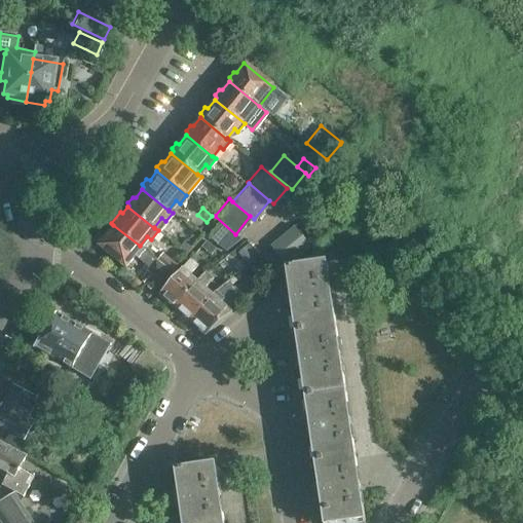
[(219,221),(209,235),(223,247),(238,236),(219,221)]
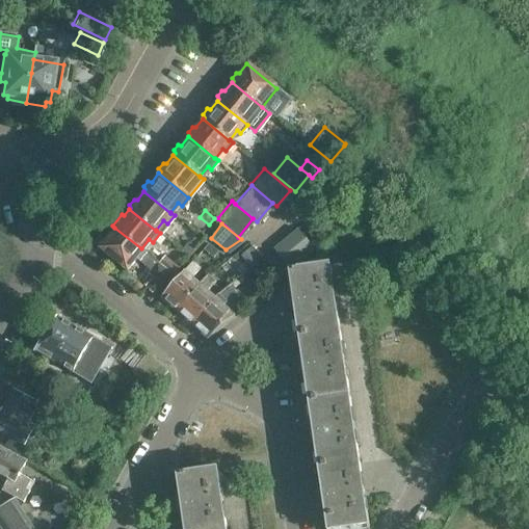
[(271,244),(287,264),(310,245),(295,226),(271,244)]
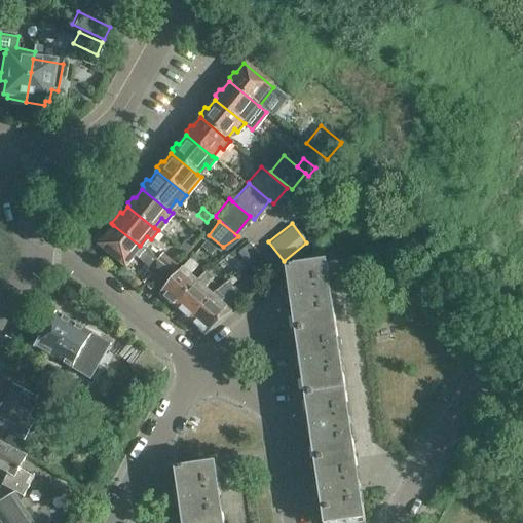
[(101,240),(98,244),(101,246),(100,247),(105,251),(106,250),(113,256),(112,257),(120,263),(121,262),(124,265),(133,254),(137,257),(144,248),(140,246),(113,225),(108,231),(105,229),(98,238),(101,240)]
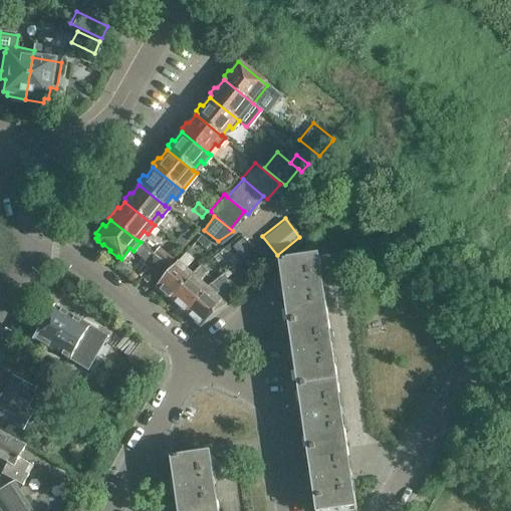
[(179,227),(189,234),(194,228),(184,221),(179,227)]
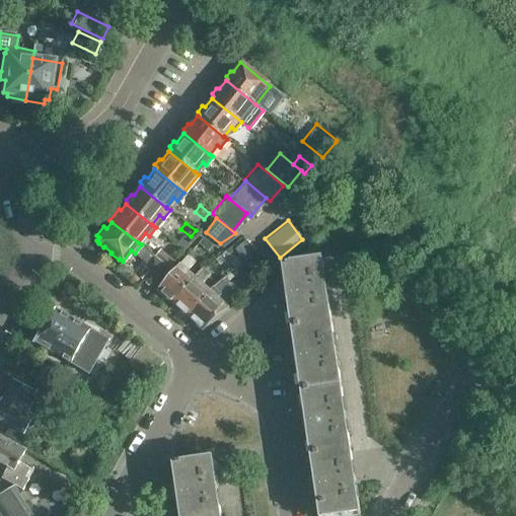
[(196,242),(205,250),(210,244),(201,236),(196,242)]
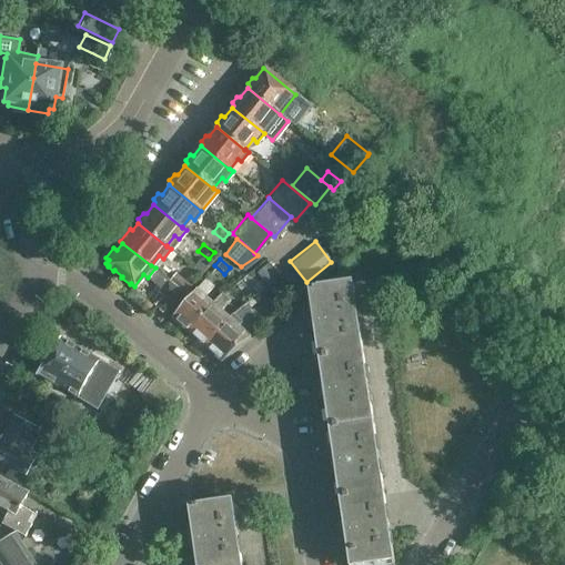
[(265,262),(255,271),(265,284),(275,275),(265,262)]
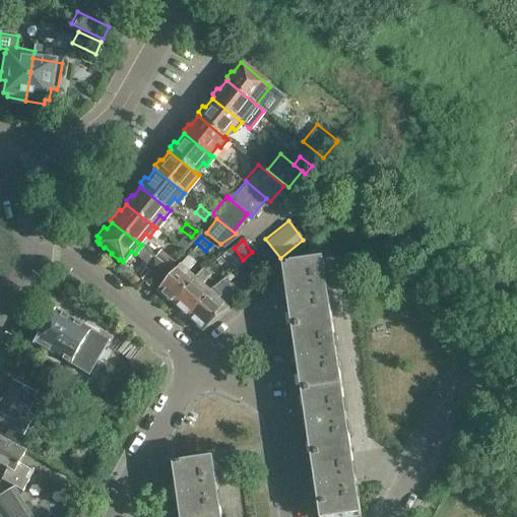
[(158,248),(153,253),(168,265),(173,259),(158,248)]
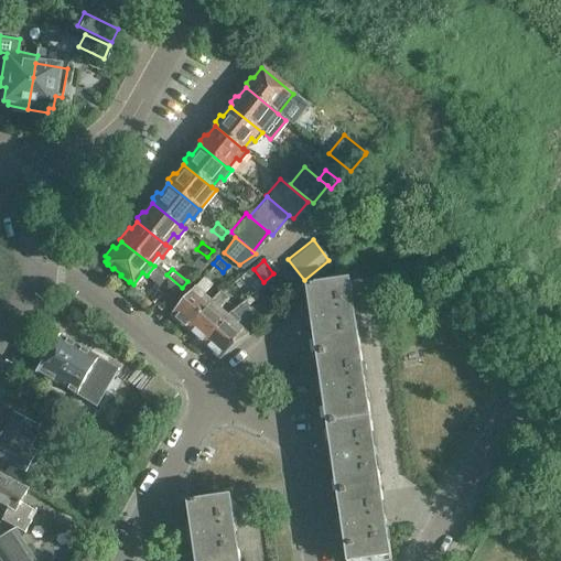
[(185,327),(185,328),(211,300),(202,292),(211,282),(203,276),(169,313),(177,320),(175,322),(184,330),(185,327)]
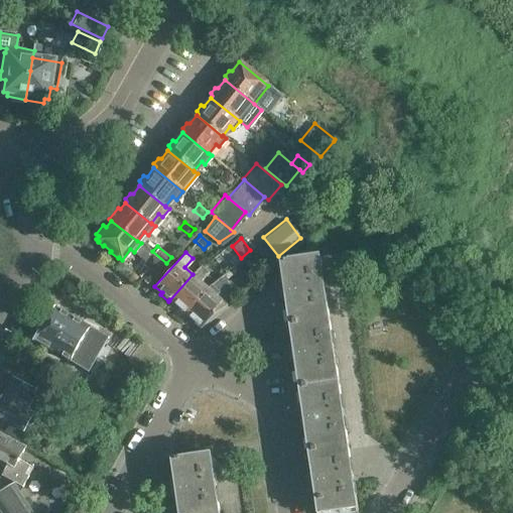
[(278,258),(287,323),(328,316),(317,252),(278,257),(278,258)]
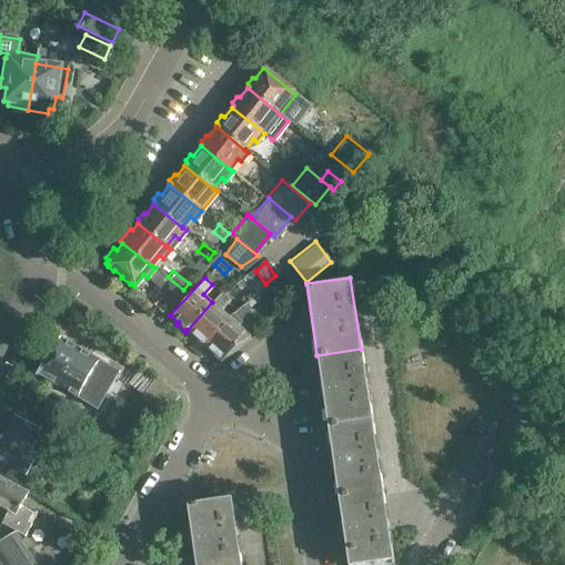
[(164,312),(182,291),(167,279),(158,290),(163,294),(154,304),(164,312)]
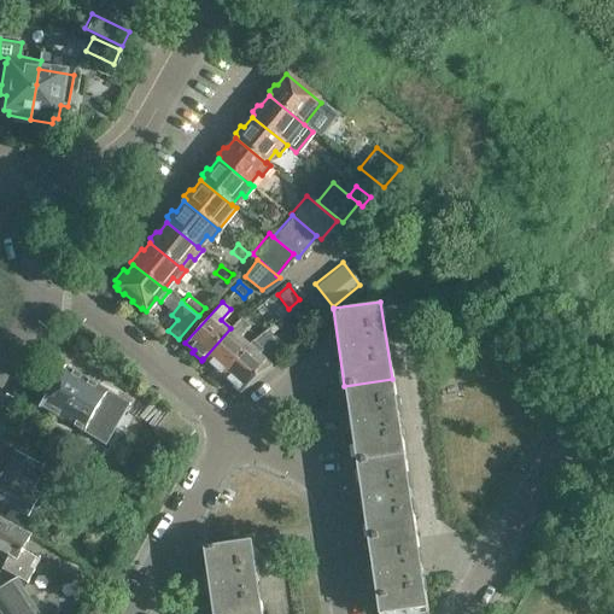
[(220,374),(221,375),(249,344),(239,335),(249,325),(240,317),(231,328),(203,360),(212,367),(212,370),(216,374),(220,374)]
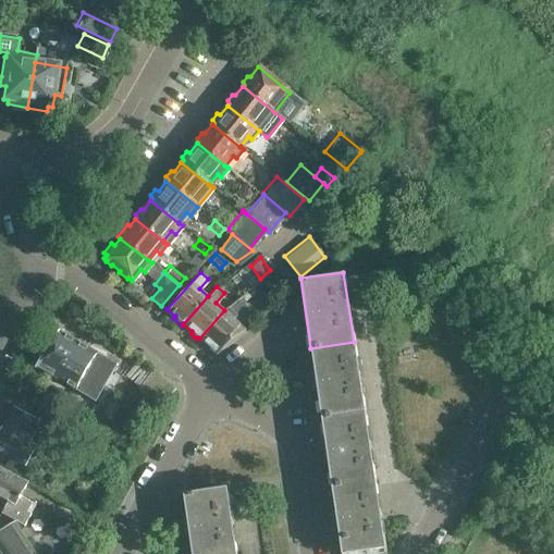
[(224,310),(199,339),(207,345),(207,348),(210,352),(213,352),(216,353),(244,328),(232,318),(244,305),(238,297),(228,306),(224,310)]
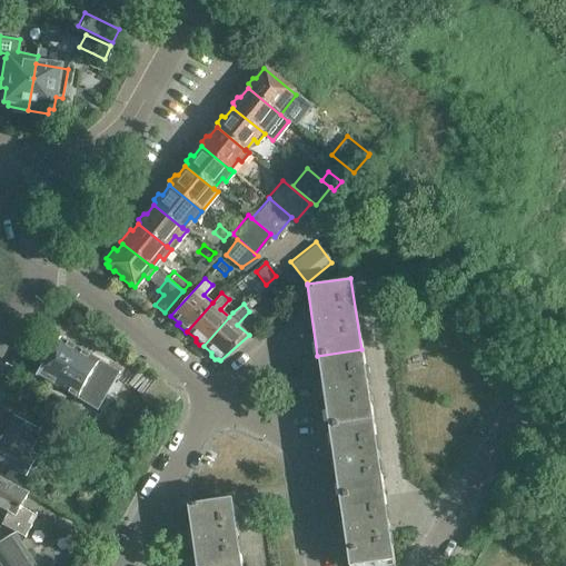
[(47,356),(100,386),(110,368),(97,360),(58,337),(47,356)]
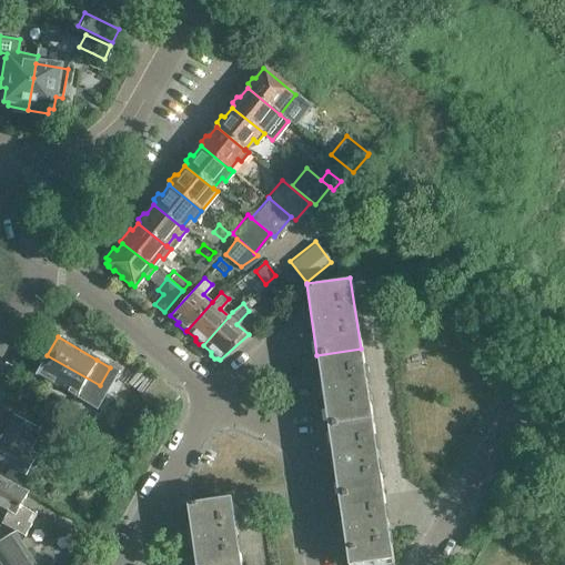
[(371,419),(361,349),(316,355),(326,425),(371,419)]
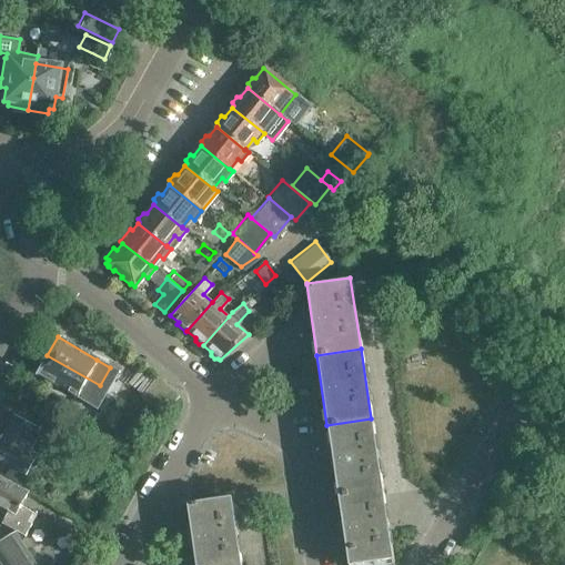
[(47,355),(37,374),(76,396),(89,403),(100,385),(47,355)]
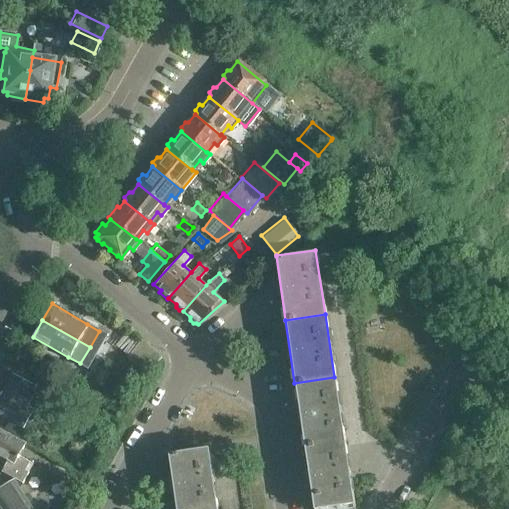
[(27,385),(12,376),(1,396),(0,395),(0,413),(22,426),(38,397),(25,389),(27,385)]
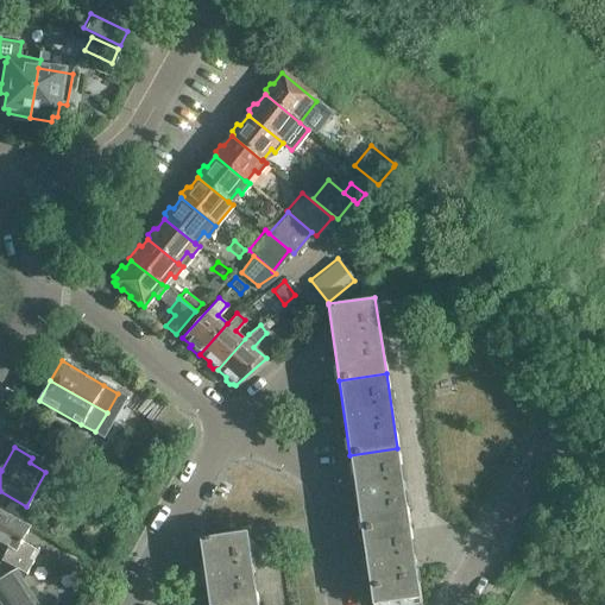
[(350,455),(360,530),(408,524),(397,448),(350,455)]
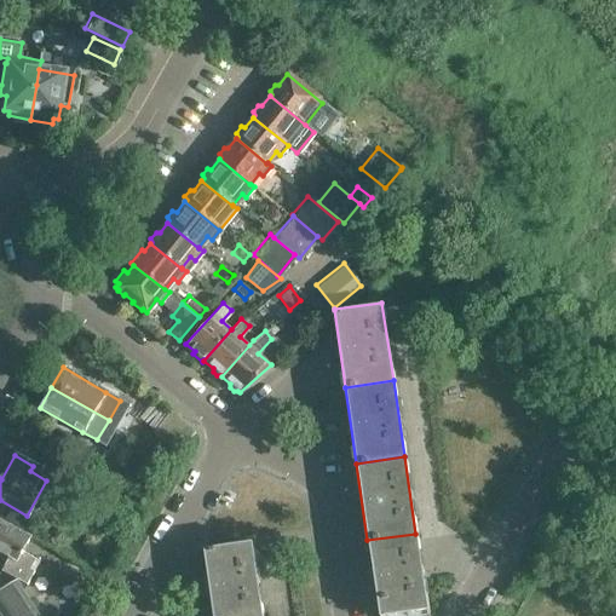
[(0,615),(38,615),(21,591),(32,571),(28,569),(33,558),(19,551),(28,536),(0,520),(0,553),(6,558),(0,568),(0,571),(16,580),(0,588),(0,615)]
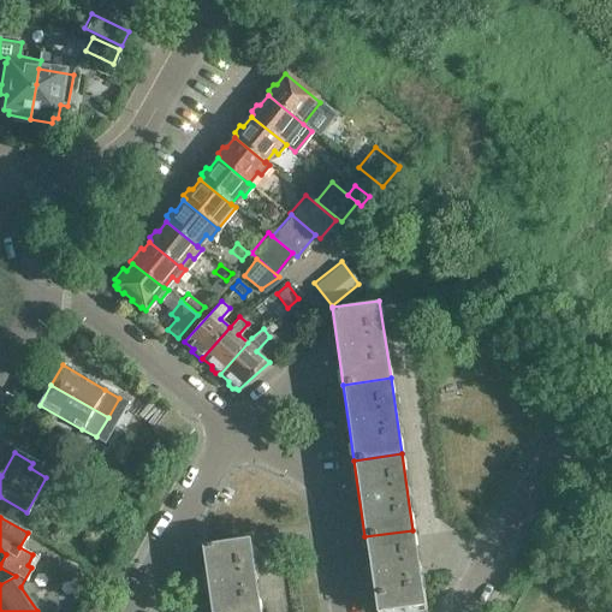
[(386,611),(423,607),(413,530),(364,536),(375,611),(386,611)]
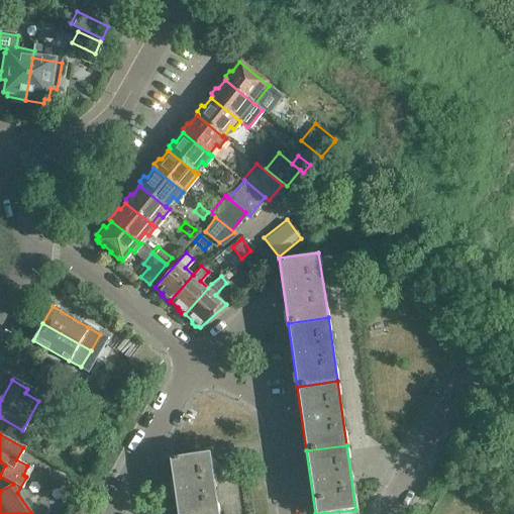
[(218,513),(209,453),(170,458),(177,513),(218,513)]
